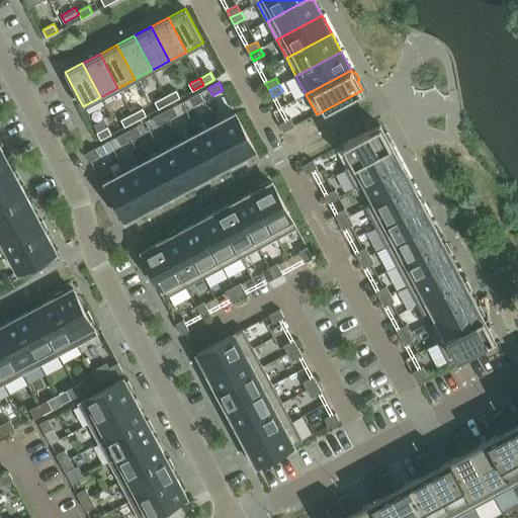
[(180,97),(177,90),(166,96),(170,103),(180,97)]
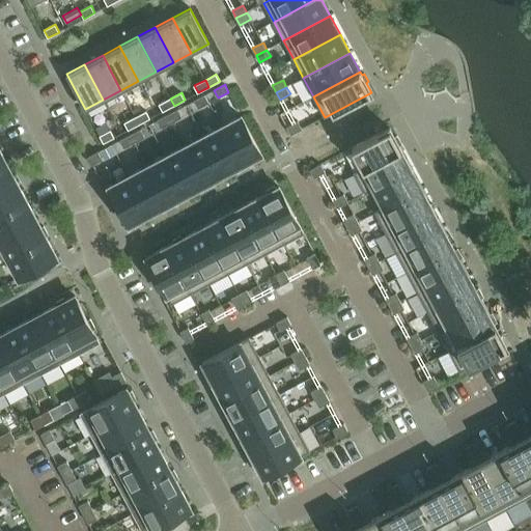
[(205,95),(204,95),(194,101),(198,108),(208,103),(205,95)]
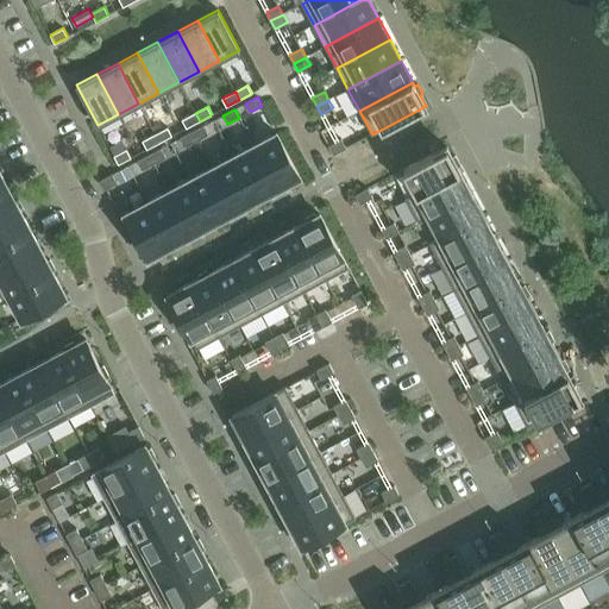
[(200,121),(195,113),(182,119),(187,127),(200,121)]
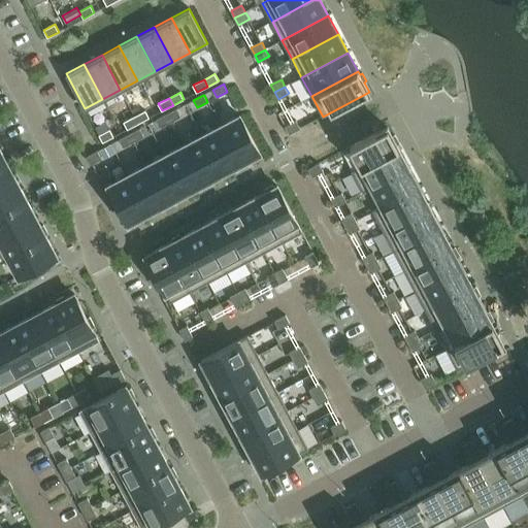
[(177,109),(176,108),(166,114),(170,122),(180,117),(177,109)]
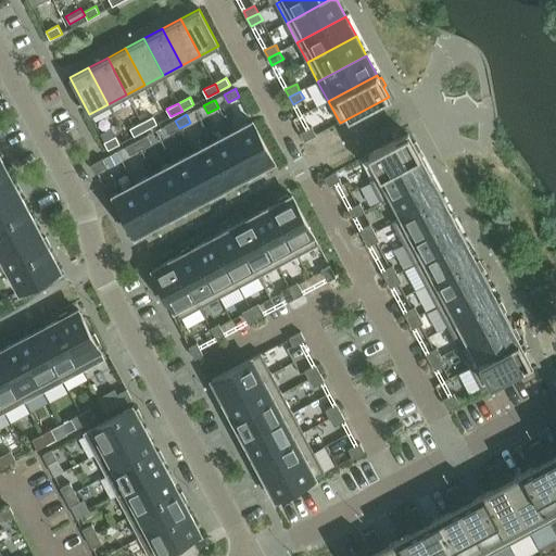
[(158,124),(153,116),(142,122),(146,129),(158,124)]
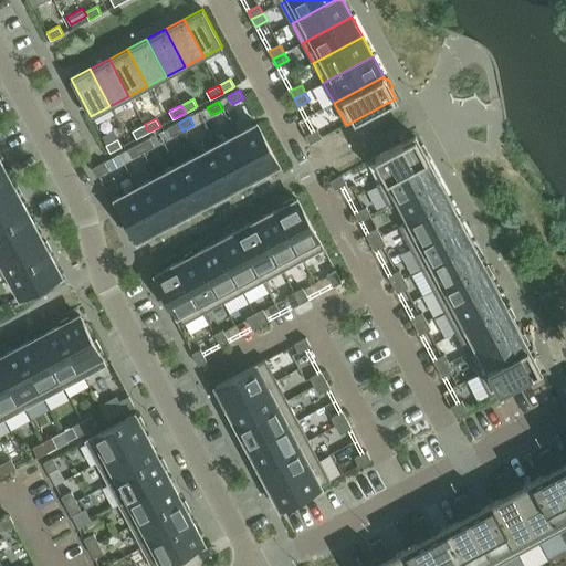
[(182,130),(178,123),(167,128),(171,136),(182,130)]
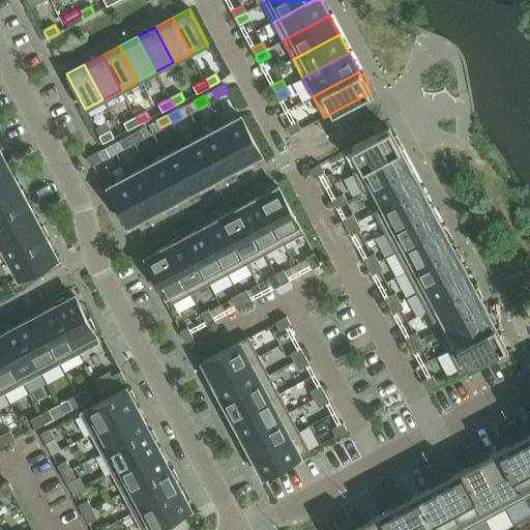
[(139,123),(136,116),(124,122),(128,129),(139,123)]
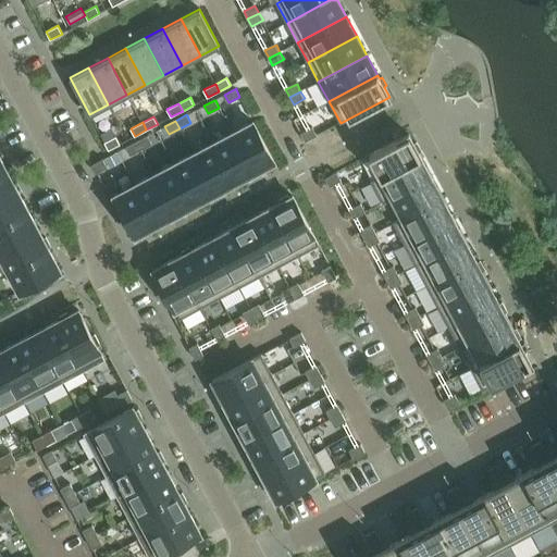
[(274,162),(254,122),(233,133),(254,173),(274,162)]
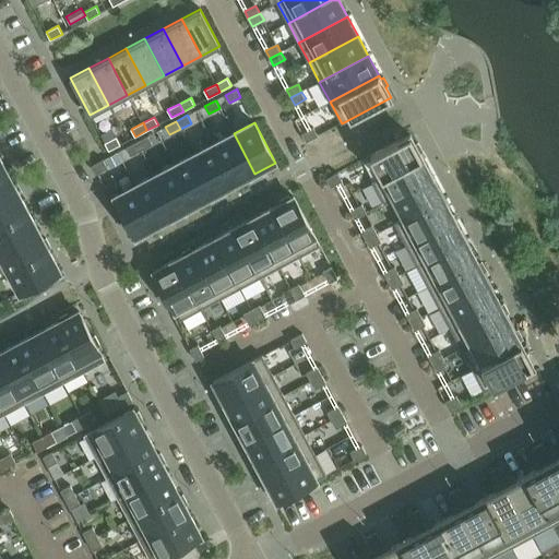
[(318,135),(314,128),(302,134),(307,142),(318,135)]
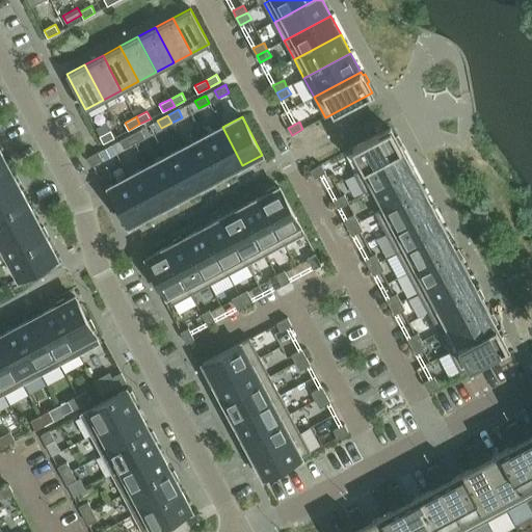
[(222,127),(204,137),(223,175),(242,165),(222,127)]
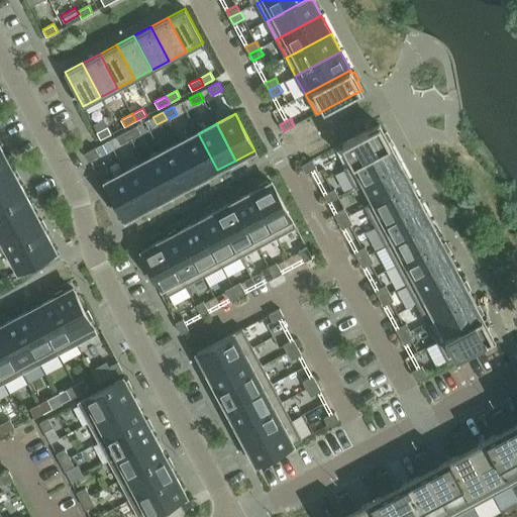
[(385,133),(380,124),(342,143),(353,164),(344,168),(344,169),(391,144),(389,141),(391,139),(387,132),(385,133)]
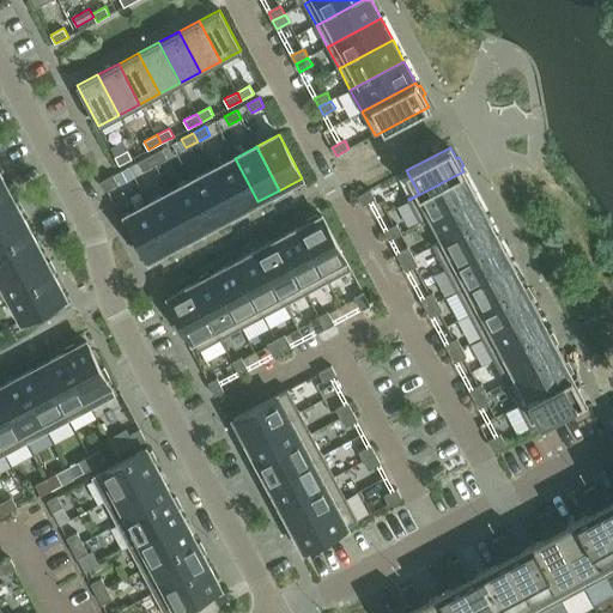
[(133,158),(128,150),(115,157),(120,165),(133,158)]
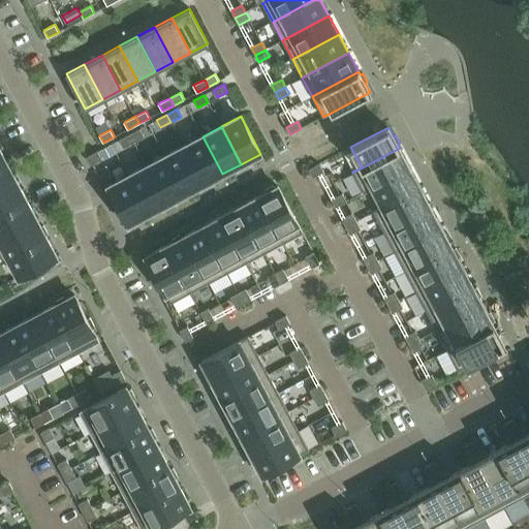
[(144,136),(141,129),(139,129),(129,134),(133,142),(144,136)]
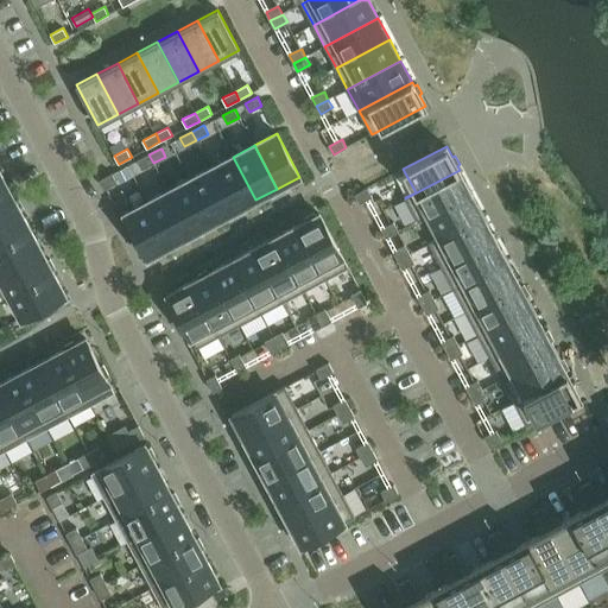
[(153,163),(149,154),(137,160),(141,170),(153,163)]
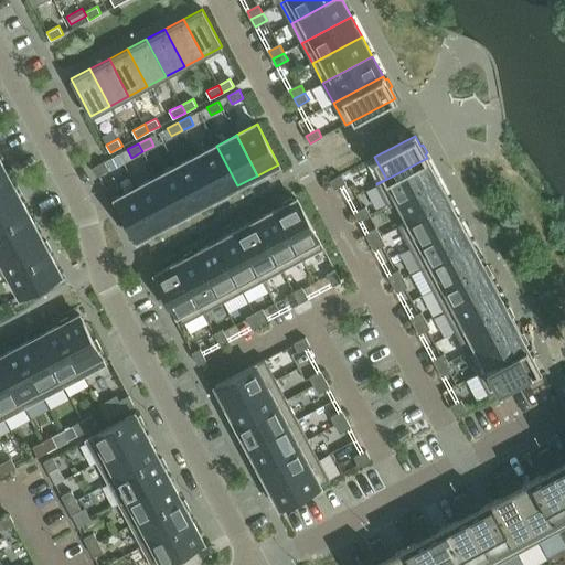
[(216,146),(196,156),(217,196),(237,185),(216,146)]
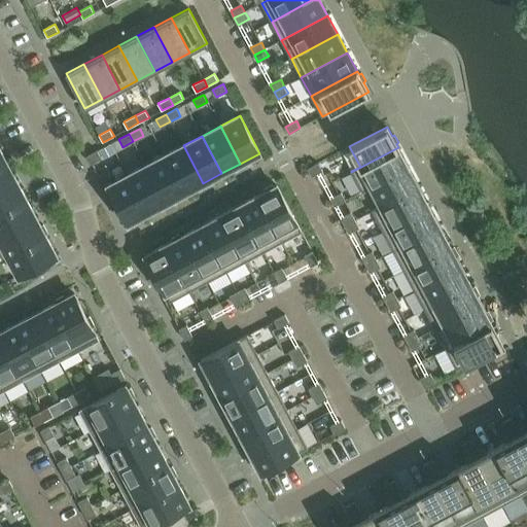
[(165,154),(165,155),(184,192),(186,191),(188,195),(197,189),(195,187),(203,183),(183,145),(165,154)]
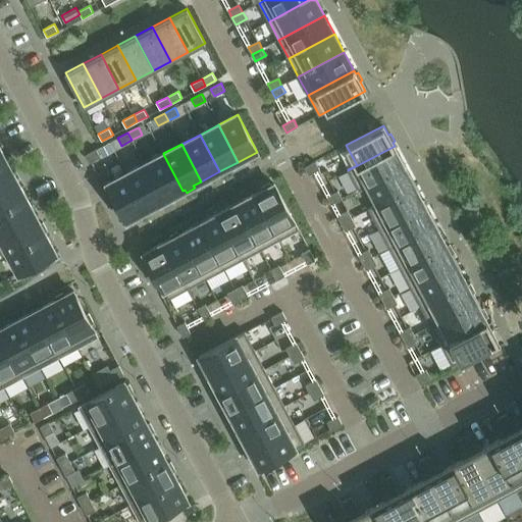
[(405,165),(395,146),(348,170),(359,190),(405,165)]
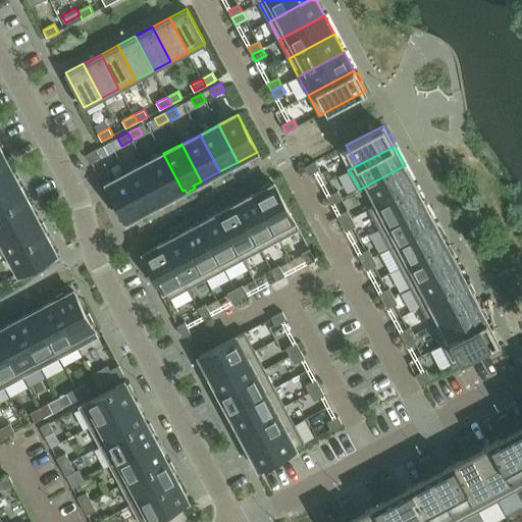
[(101,157),(97,149),(86,155),(90,162),(101,157)]
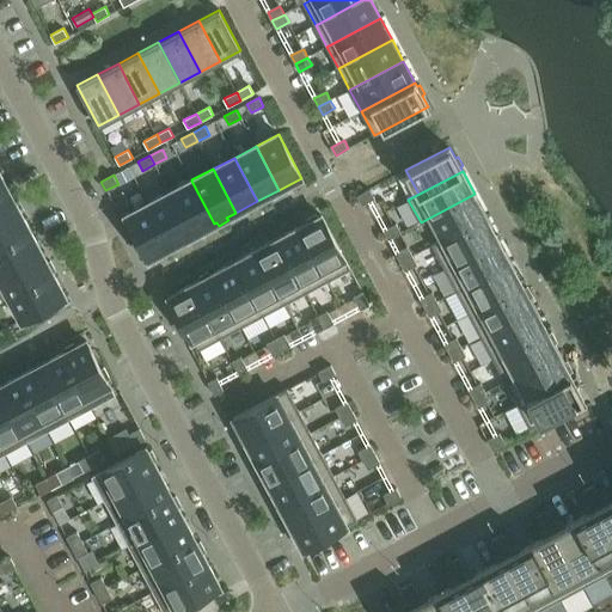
[(191,181),(170,191),(193,236),(214,224),(191,181)]
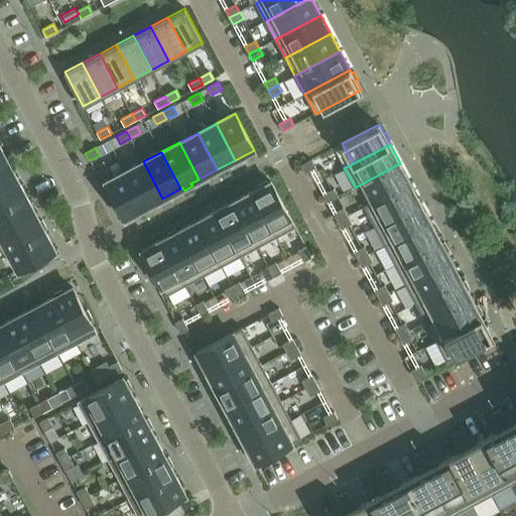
[(7,159),(0,162),(0,185),(17,177),(7,159)]
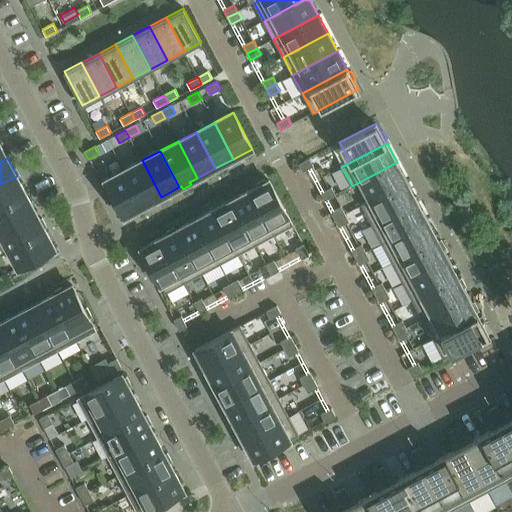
[(313,165),(310,158),(299,164),(303,171),(313,165)]
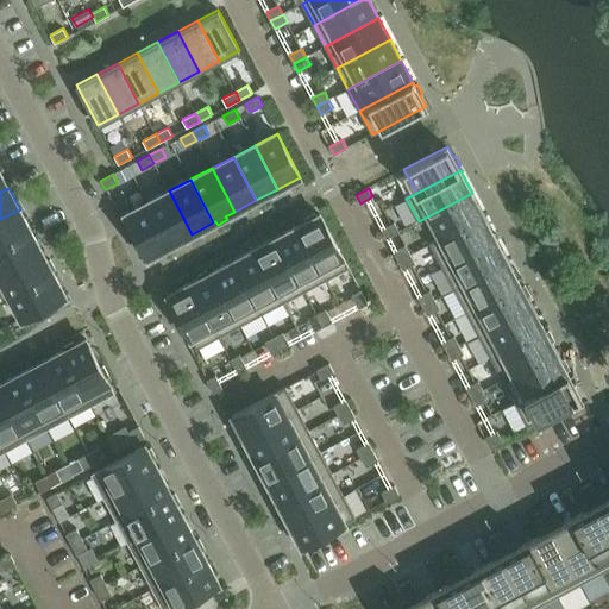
[(169,190),(148,202),(170,246),(192,234),(169,190)]
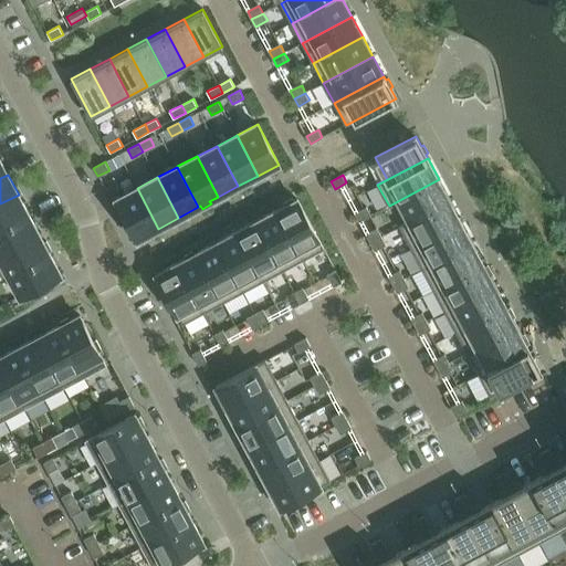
[(450,200),(439,179),(389,206),(389,207),(399,202),(409,221),(399,226),(400,227),(450,200)]
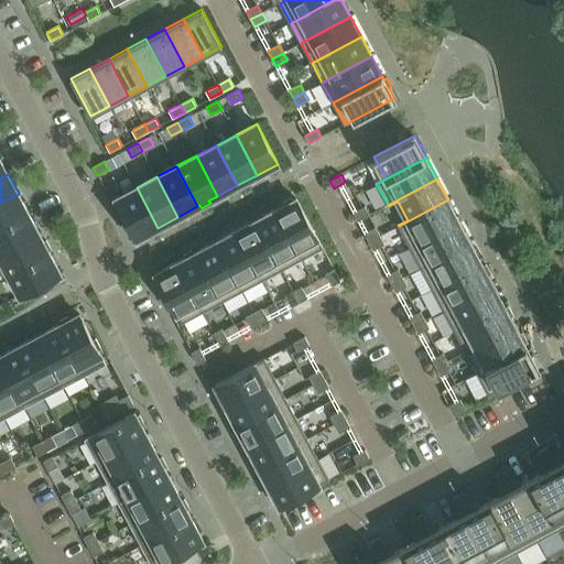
[(123,212),(138,239),(158,228),(137,187),(116,198),(118,203),(116,204),(120,214),(123,212)]
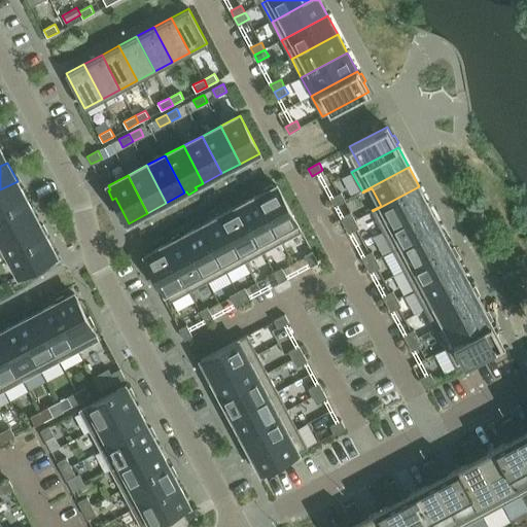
[(18,181),(0,189),(0,213),(27,200),(18,181)]
